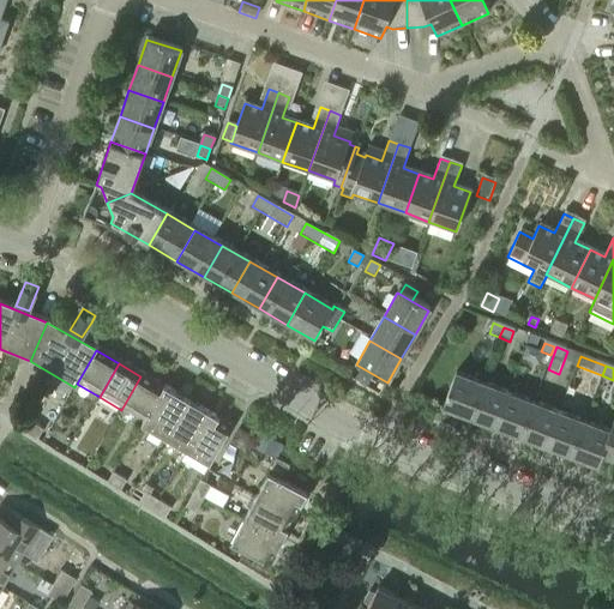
[(469,418),(481,385),(455,375),(443,408),(469,418)]
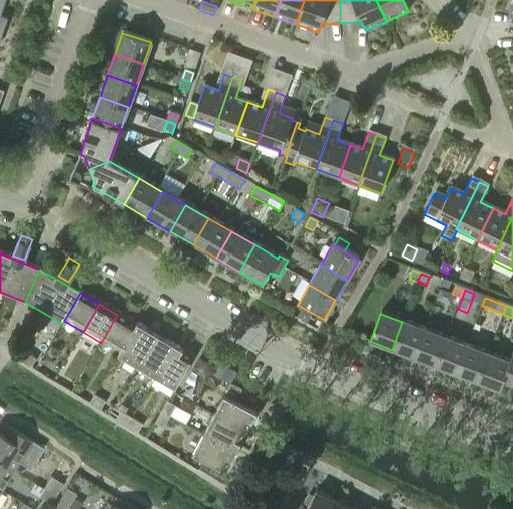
[(120,353),(136,326),(117,315),(101,343),(120,353)]
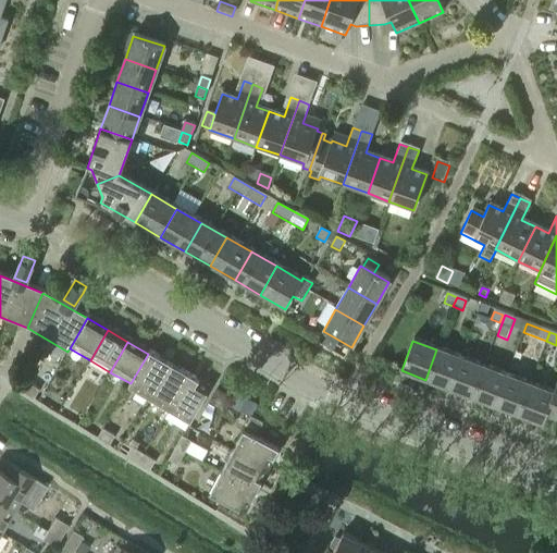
[(448,389),(459,359),(436,349),(425,380),(448,389)]
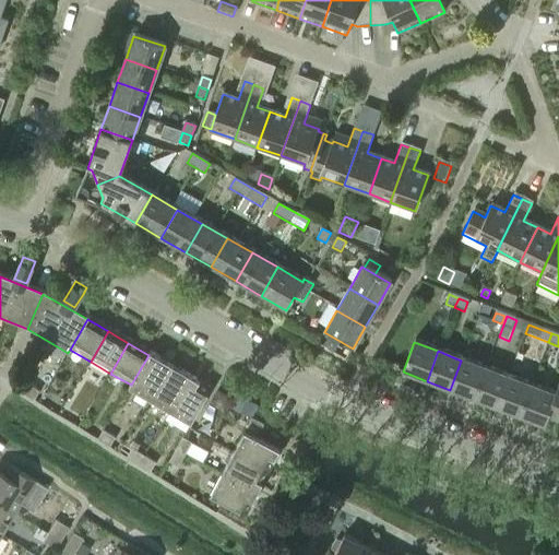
[(149,401),(169,367),(149,355),(131,385),(128,389),(149,401)]
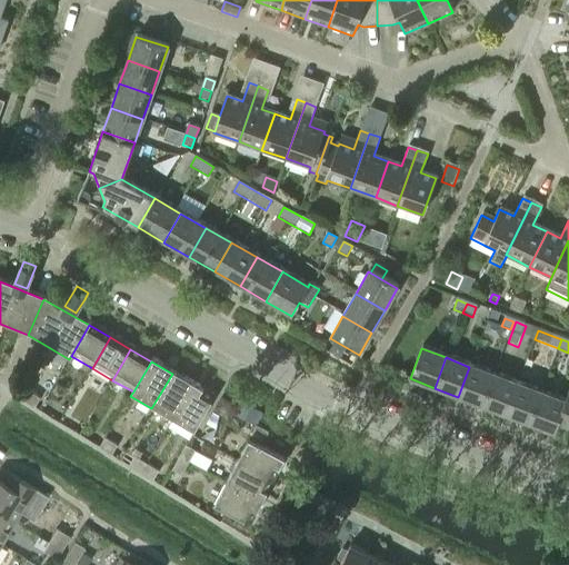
[(481,406),(493,376),(469,367),(458,397),(481,406)]
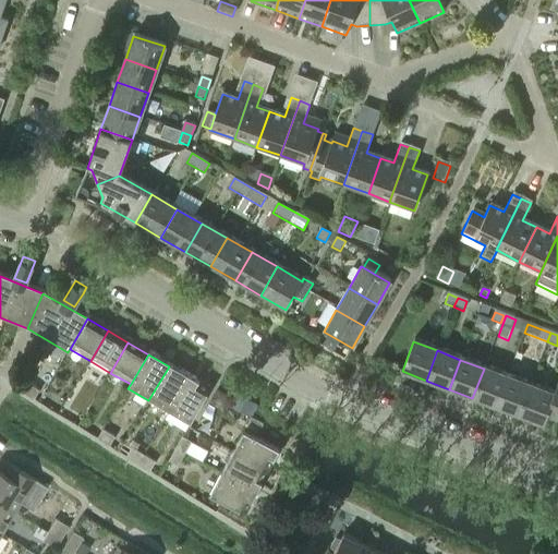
[(169,412),(190,378),(169,366),(148,400),(169,412)]
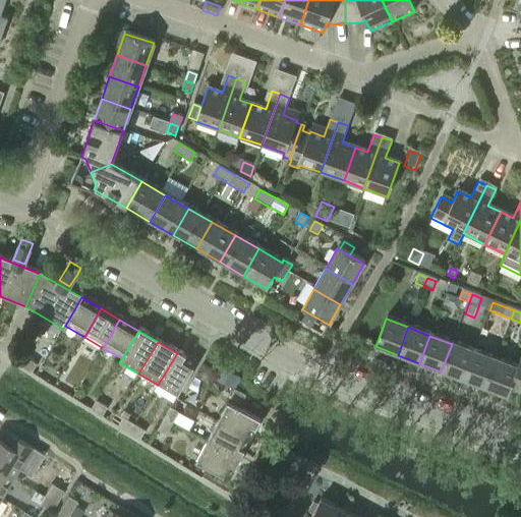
[(463,380),(473,352),(452,344),(441,371),(463,380)]
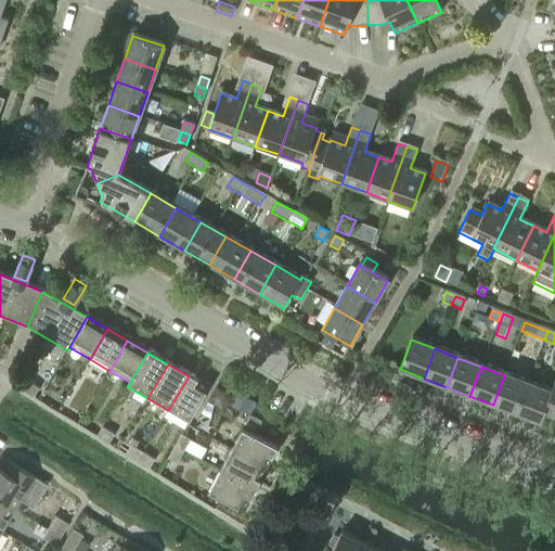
[(516,413),(527,384),(504,375),(493,405),(516,413)]
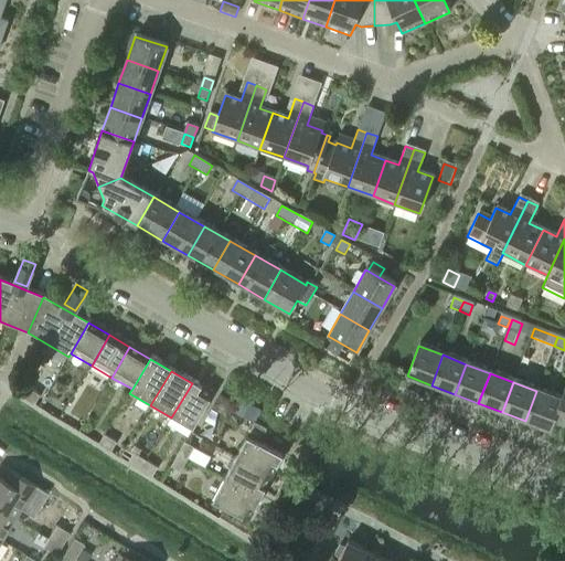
[(192,431),(212,395),(192,383),(171,417),(192,431)]
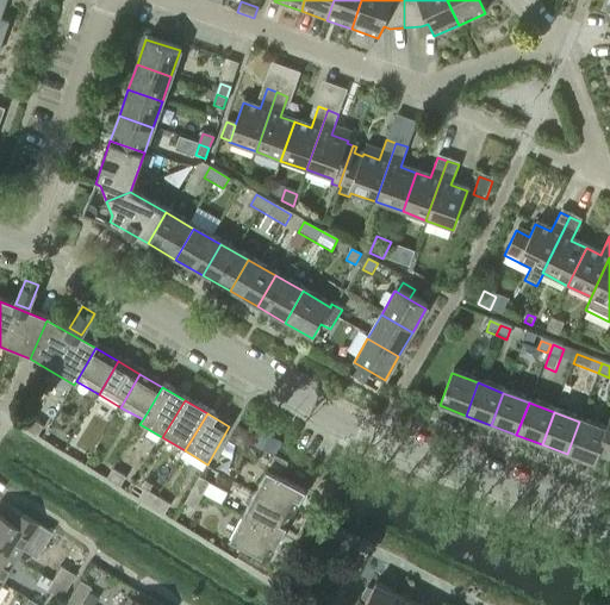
[(37,441),(43,430),(24,418),(18,429),(37,441)]
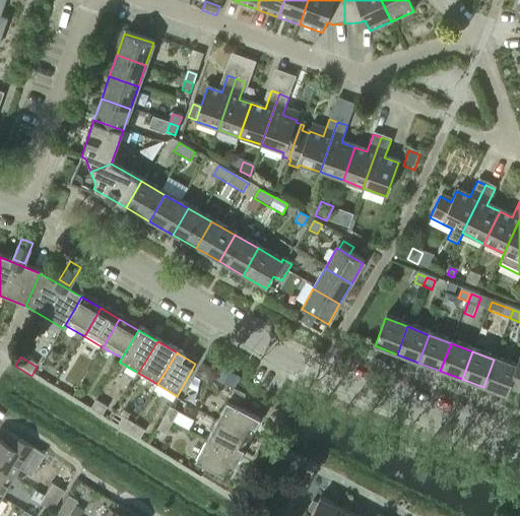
[(505,396),(519,358),(515,368),(494,360),(483,387),(505,396)]
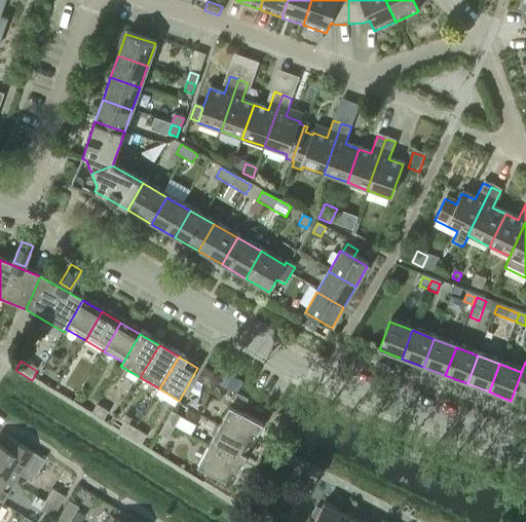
[(525,395),(525,362),(511,401),(512,401),(515,392),(525,395)]
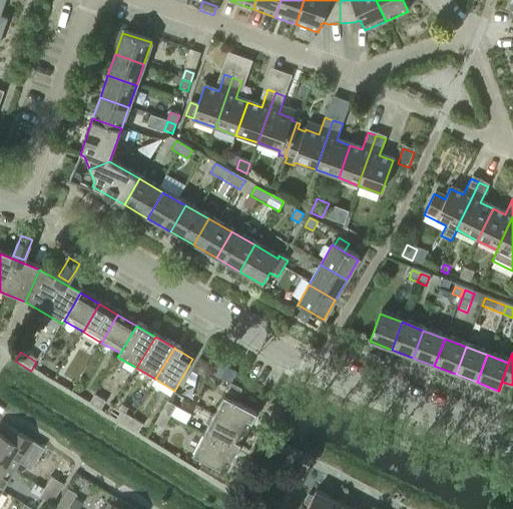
[(210,369),(198,362),(192,373),(204,380),(210,369)]
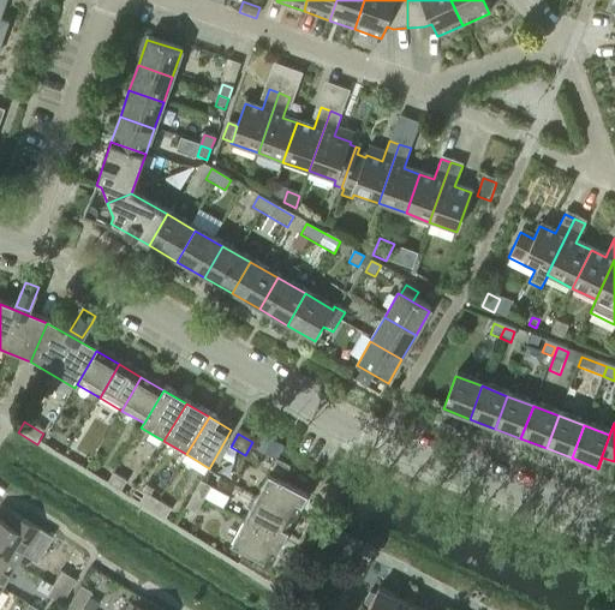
[(257,446),(255,452),(276,464),(282,452),(261,440),(257,446)]
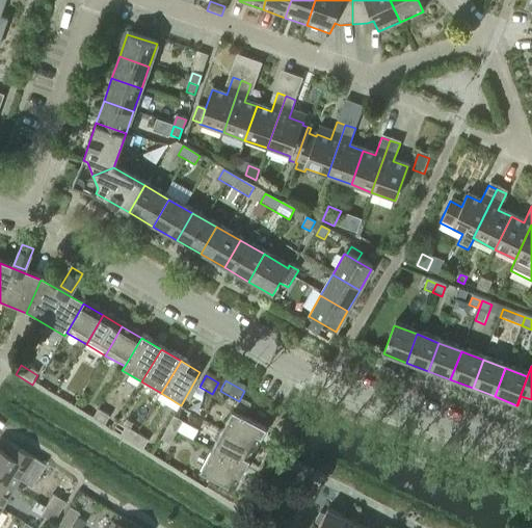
[(193,401),(188,411),(195,416),(202,406),(193,401)]
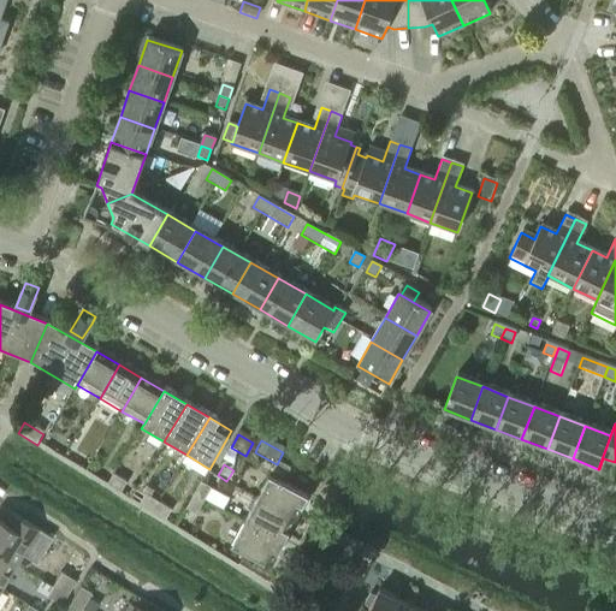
[(277,464),(272,474),(285,480),(290,472),(277,464)]
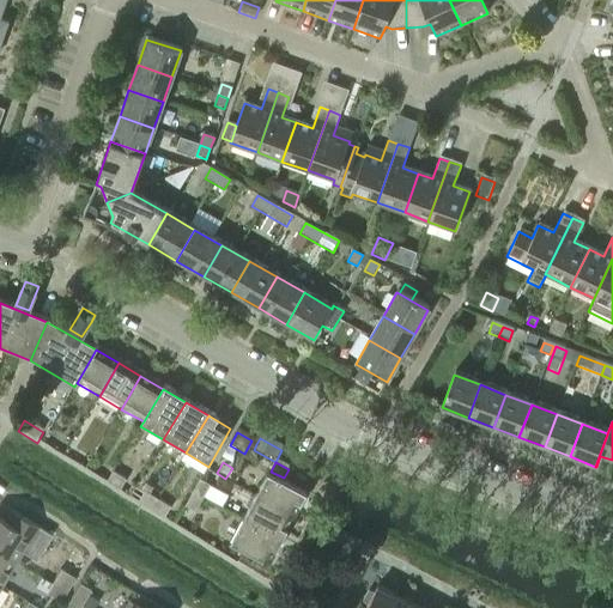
[(120,493),(126,484),(113,475),(105,485),(120,493)]
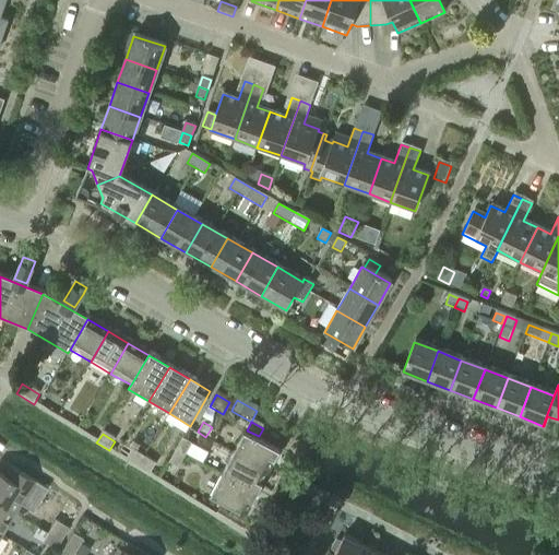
[(268,475),(278,453),(244,435),(232,457),(268,475)]
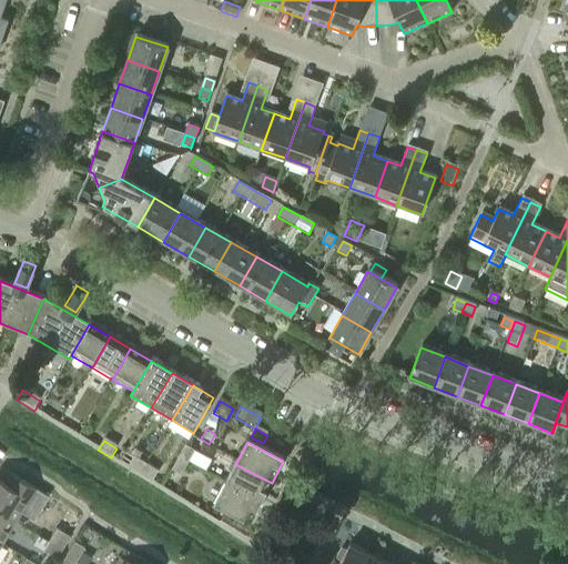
[(188,465),(194,454),(184,449),(178,460),(188,465)]
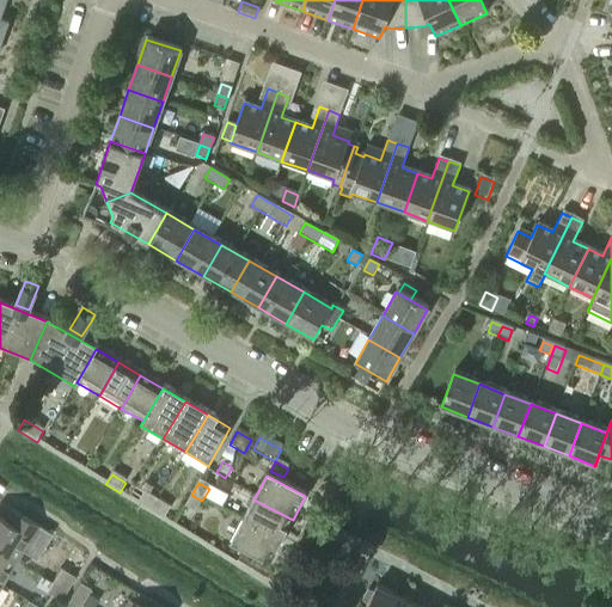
[(145,495),(139,504),(151,513),(157,502),(145,495)]
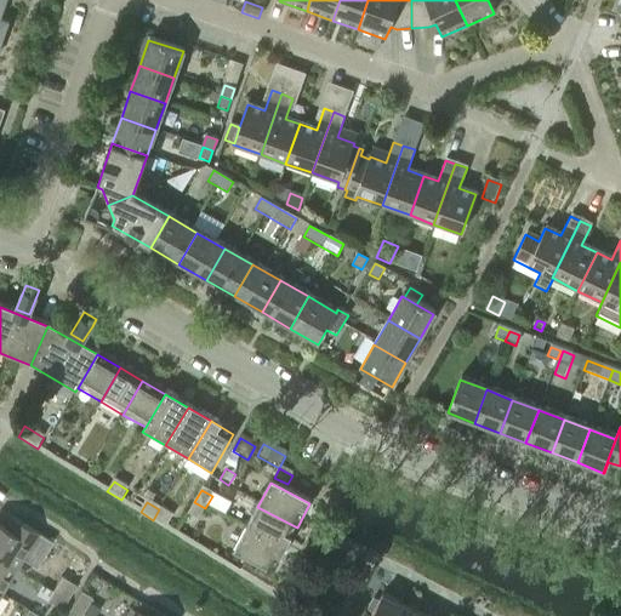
[(197,523),(205,508),(194,502),(186,515),(197,523)]
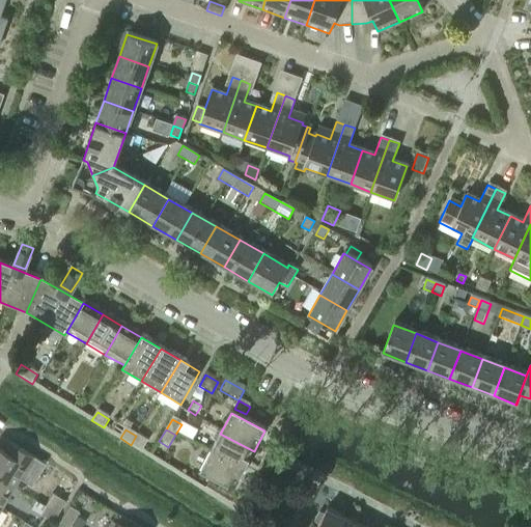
[(244,471),(254,451),(220,434),(210,453),(244,471)]
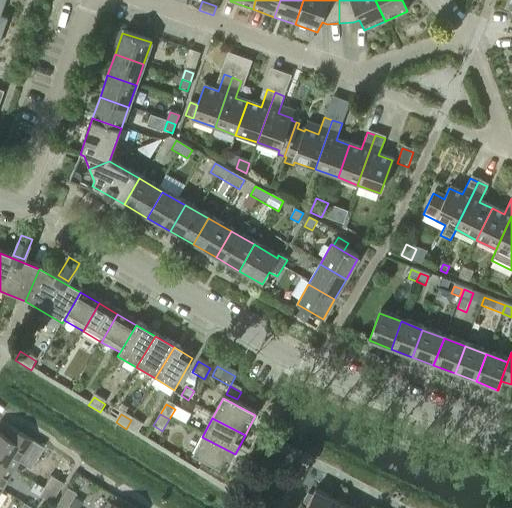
[(142,427),(131,420),(126,429),(137,435),(142,427)]
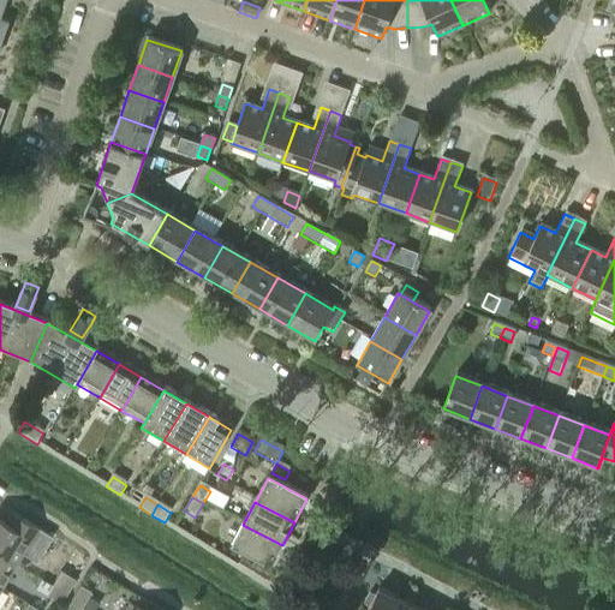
[(51,543),(10,518),(3,528),(0,526),(0,561),(13,570),(21,560),(34,568),(51,543)]
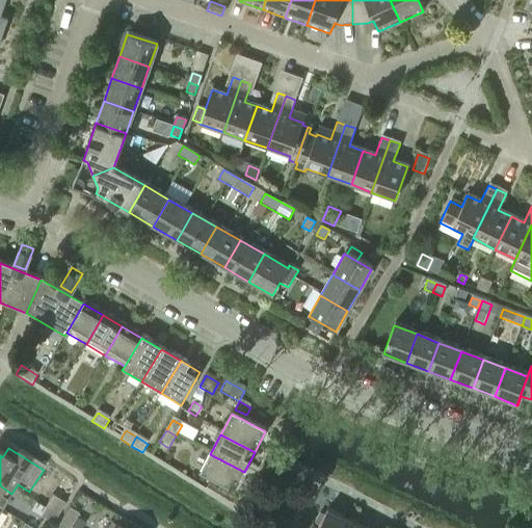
[(234,493),(244,472),(210,454),(200,474),(234,493)]
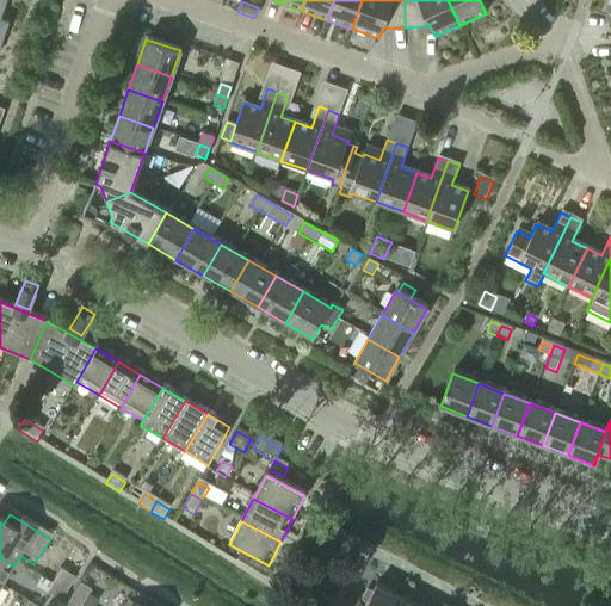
[(0,587),(13,567),(0,557),(0,587)]
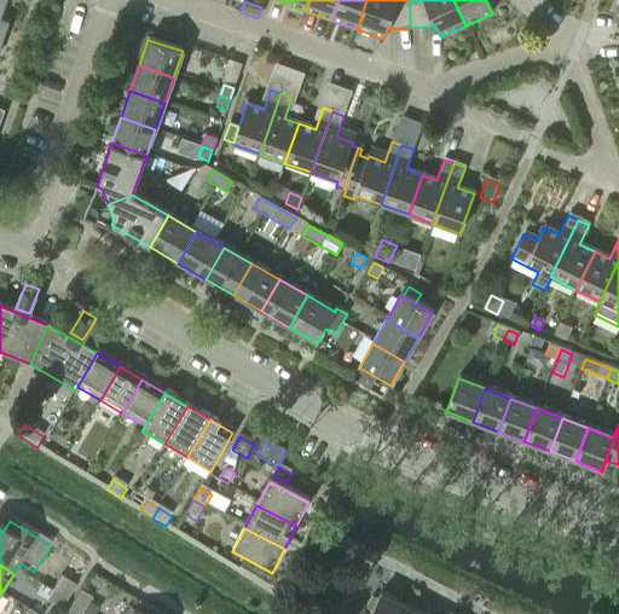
[(64,604),(74,589),(59,580),(50,596),(64,604)]
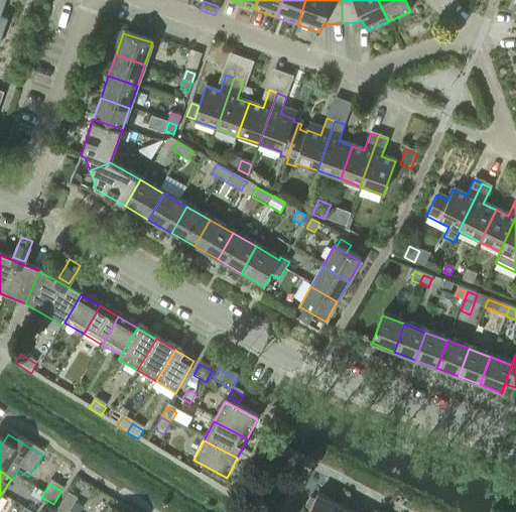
[(74,503),(75,501),(66,496),(57,510),(59,511),(69,511),(74,503)]
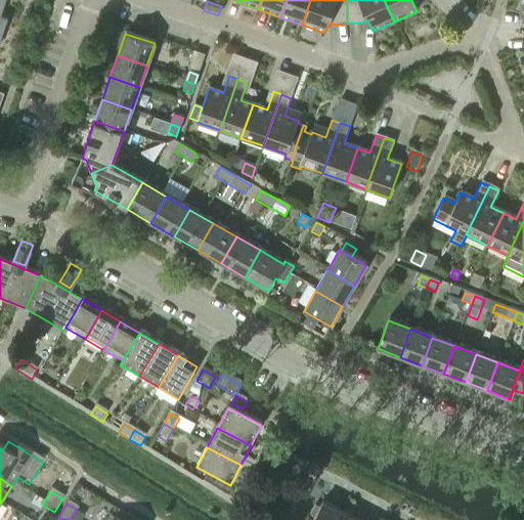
[(50,519),(54,512),(42,505),(38,512),(50,519)]
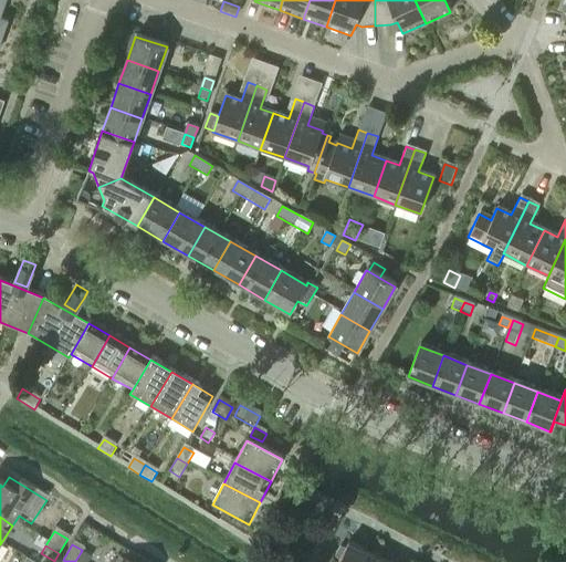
[(367,561),(369,557),(347,545),(344,551),(339,550),(335,558),(338,561),(367,561)]
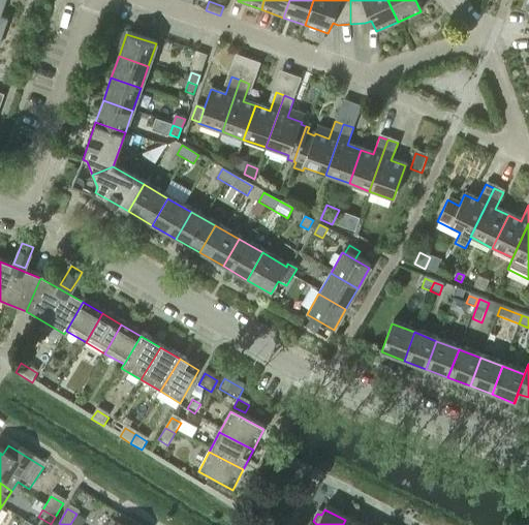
[(75,516),(70,524),(83,524),(85,521),(75,516)]
